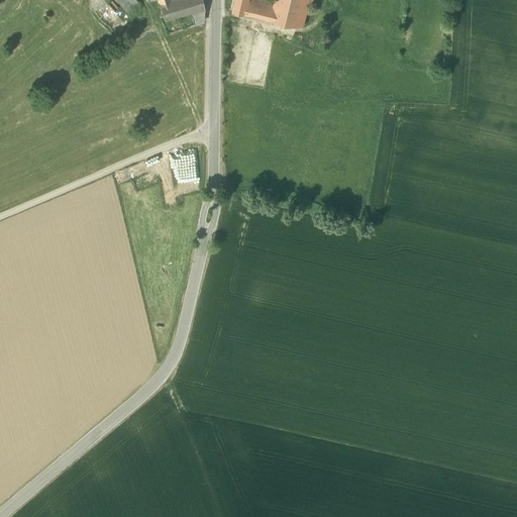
[(112,30),(120,25),(102,0),(91,0),(112,30)]
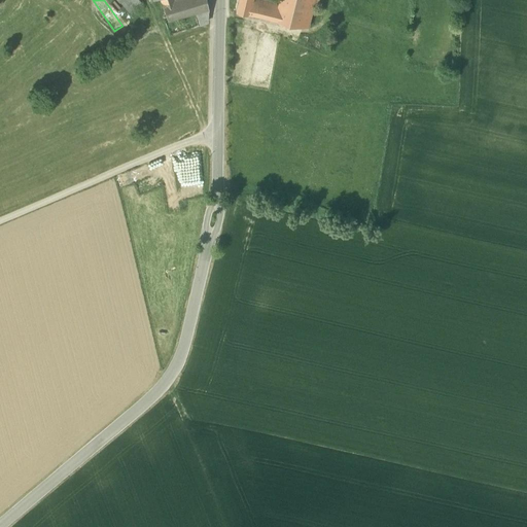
[(140,3),(138,0),(120,0),(119,2),(129,12),(140,3)]
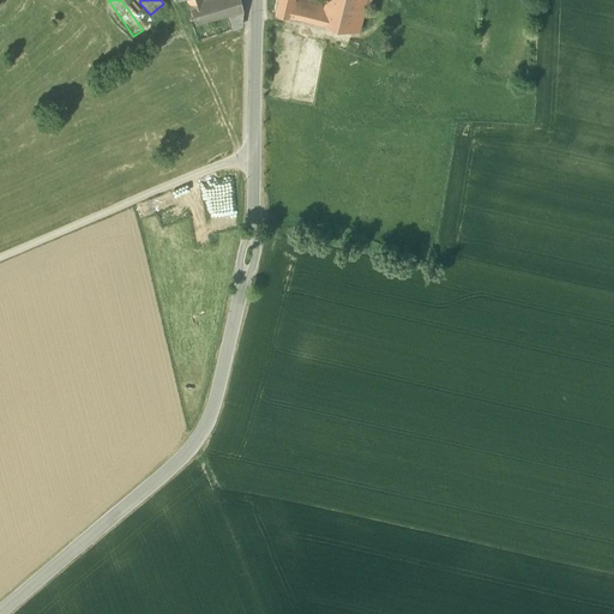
[(192,0),(188,1),(194,23),(196,23),(226,13),(242,8),(240,0),(192,0)]
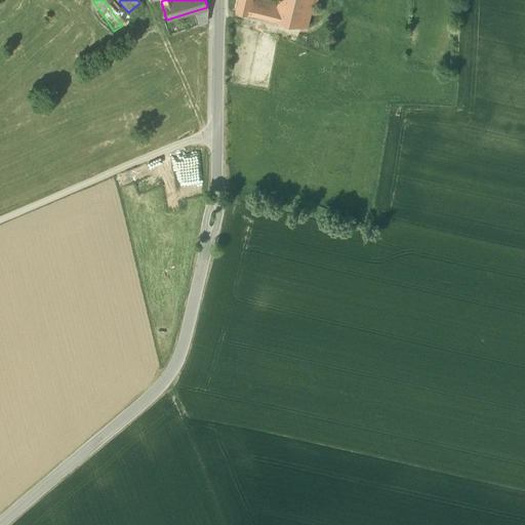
[(248,0),(237,0),(235,10),(246,12),(248,3),(248,0)]
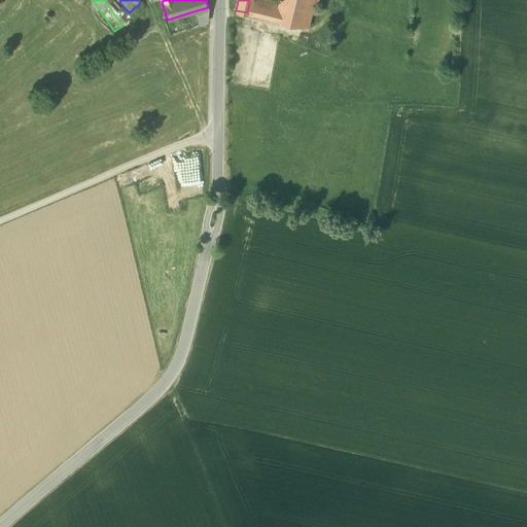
[(283,0),(281,10),(279,21),(309,27),(313,8),(318,5),(319,0),(318,0),(283,0)]
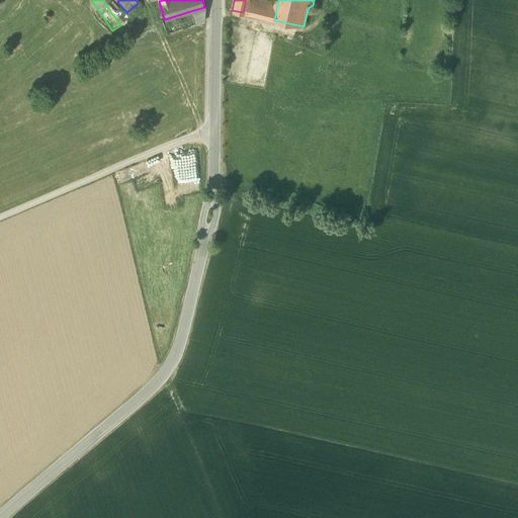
[(249,4),(245,3),(243,12),(274,20),(276,10),(252,5),(249,4)]
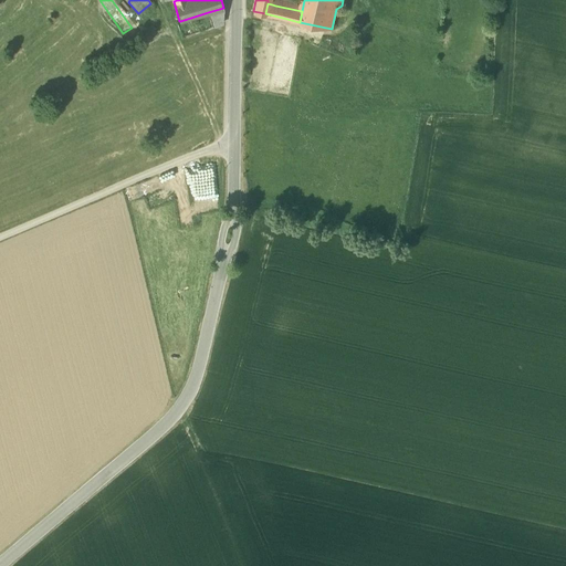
[(223,8),(208,12),(212,27),(223,23),(223,8)]
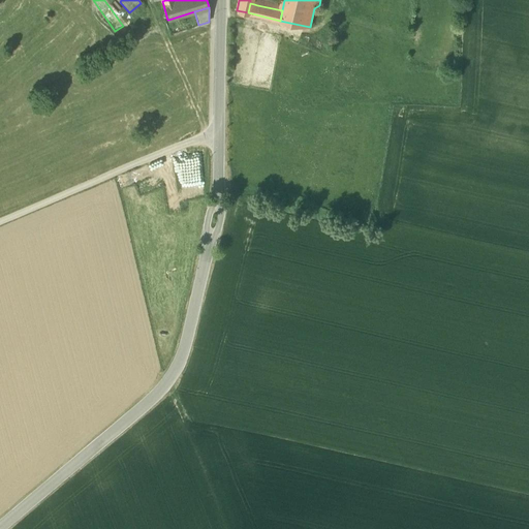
[(194,11),(168,20),(167,20),(165,20),(169,35),(198,25),(194,11)]
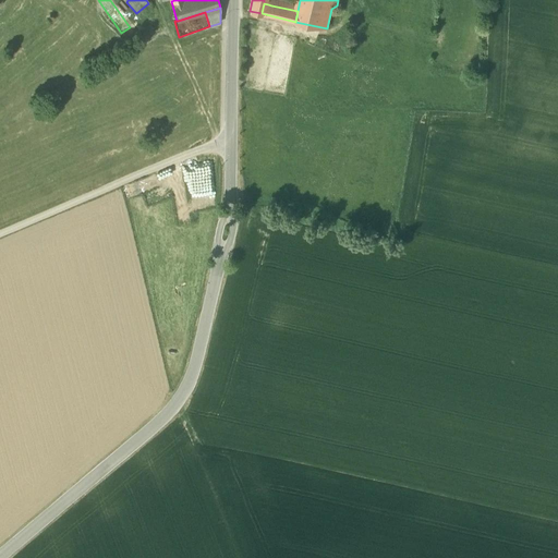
[(176,225),(186,223),(181,170),(170,171),(176,225)]
